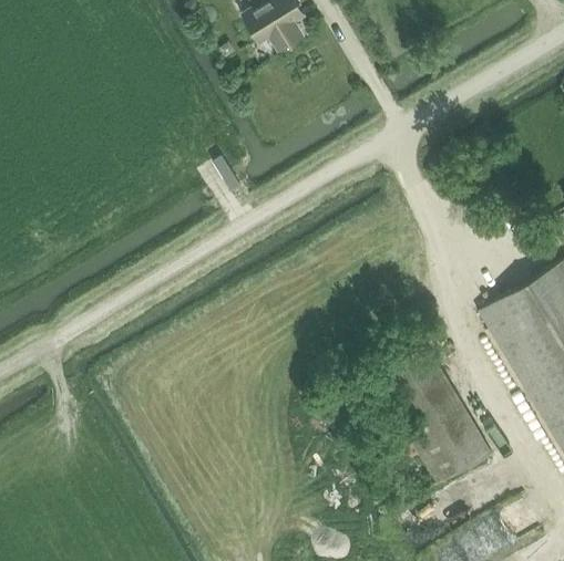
[(247,0),(247,1),(253,11),(239,19),(257,50),(268,44),(277,59),(306,42),(297,27),(306,22),(293,0),(272,0),(264,6),(259,0),(247,0)]
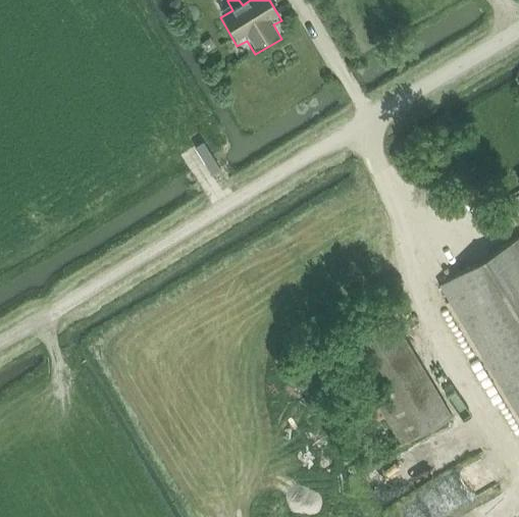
[(220,132),(210,132),(210,164),(220,164),(220,132)]
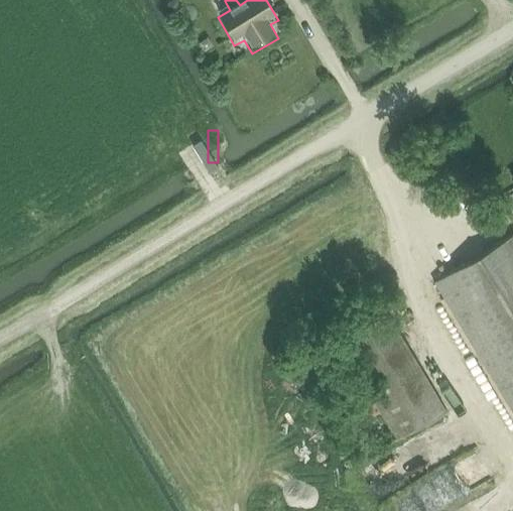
[(512,240),(436,286),(512,412),(512,240)]
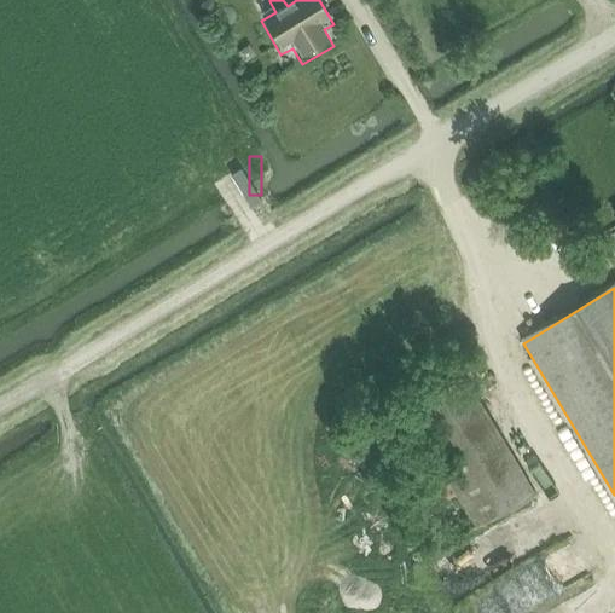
[(407,414),(480,533),(538,498),(466,379),(407,414)]
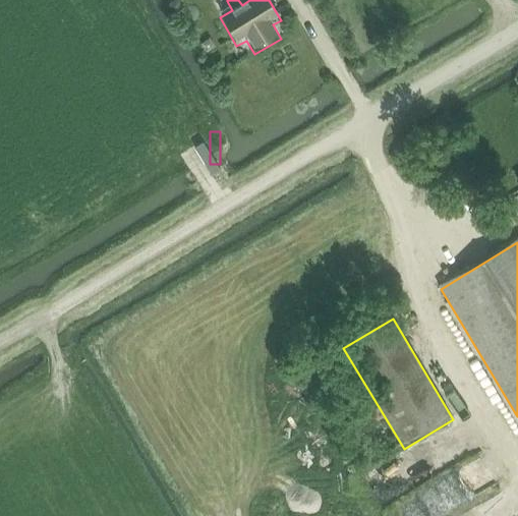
[(448,471),(443,465),(451,459),(437,441),(384,481),(403,506),(448,471)]
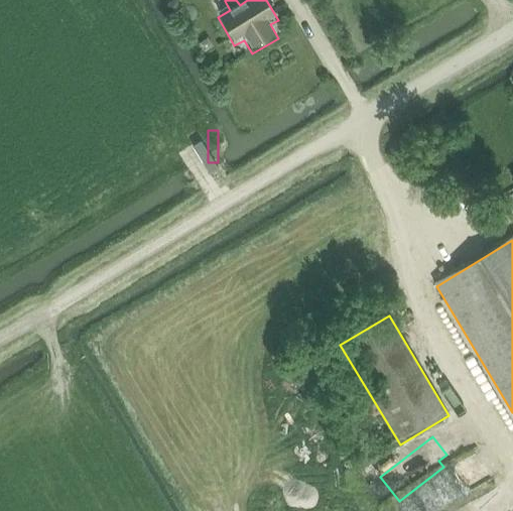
All buildings are outlined.
